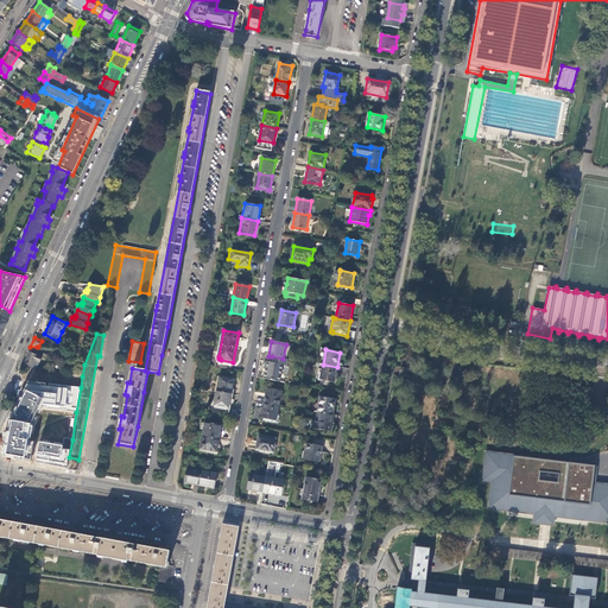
[(30,353),(23,367),(37,368),(42,358),(30,353)]
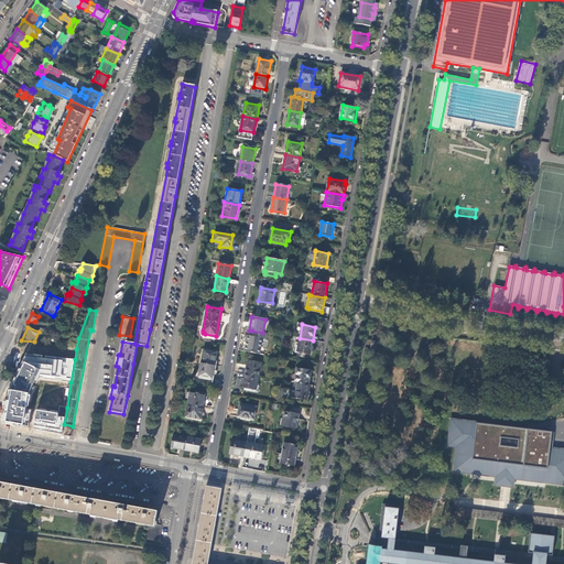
[(266,339),(267,334),(262,333),(252,331),(251,336),(248,336),(245,351),(260,355),(262,338),(266,339)]
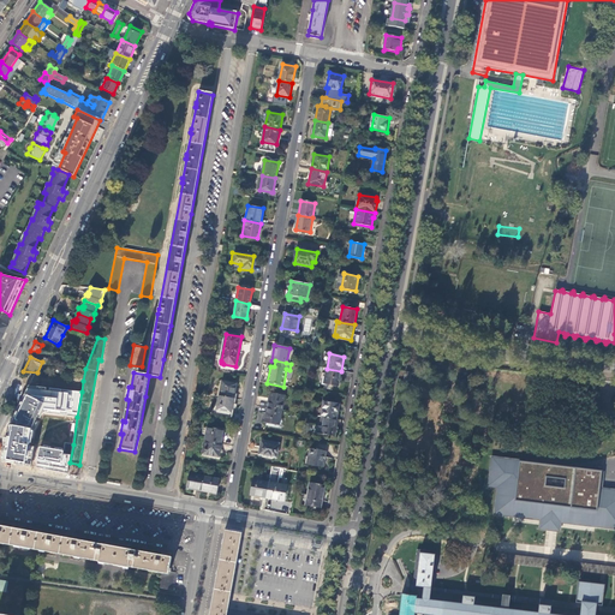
[(341,371),(327,369),(324,383),(339,386),(341,371)]
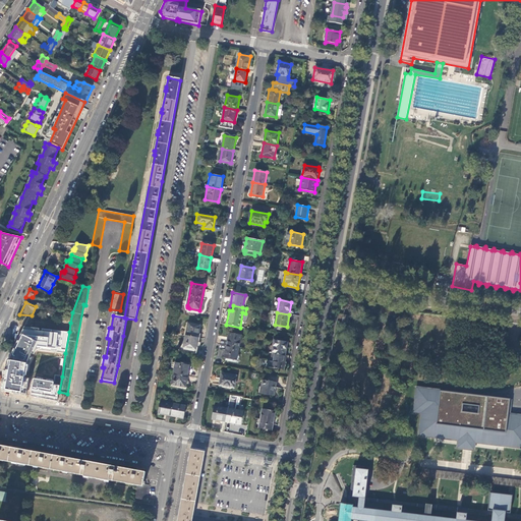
[(188,323),(186,336),(198,338),(200,326),(188,323)]
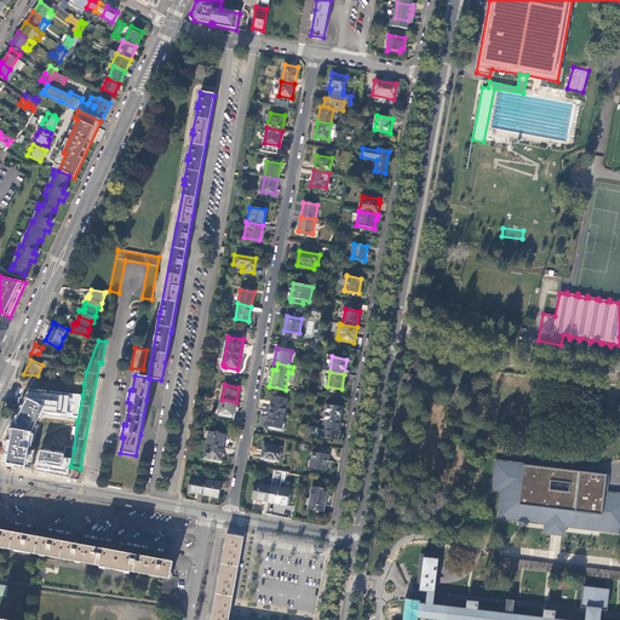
[(44,417),(78,420),(82,395),(28,388),(9,429),(6,440),(4,441),(1,453),(1,465),(69,477),(74,448),(65,446),(64,454),(33,449),(34,437),(44,417)]
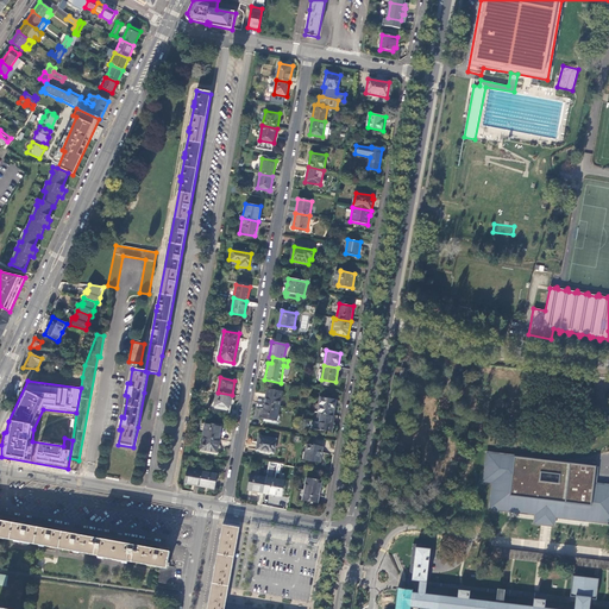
[(268,389),(265,405),(280,407),(282,391),(268,389)]
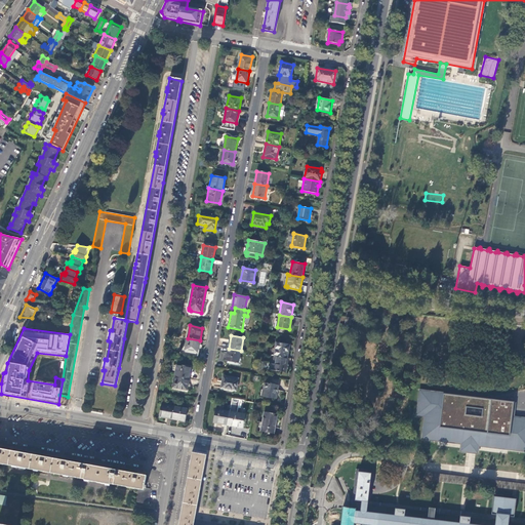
[(200,340),(188,338),(186,347),(183,347),(182,354),(197,357),(200,340)]
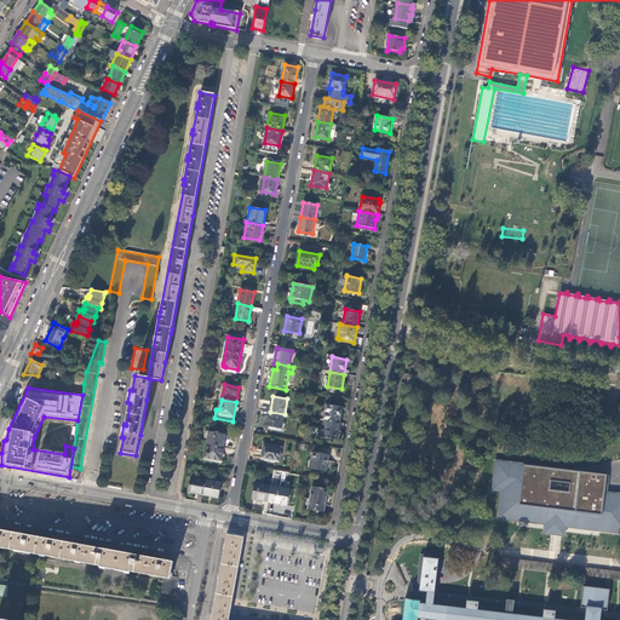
[(327,405),(323,420),(326,420),(339,423),(343,408),(327,405)]
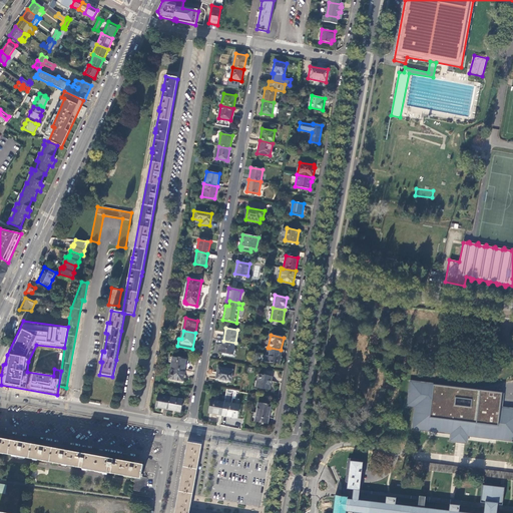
[(235,343),(223,341),(220,353),(232,355),(235,343)]
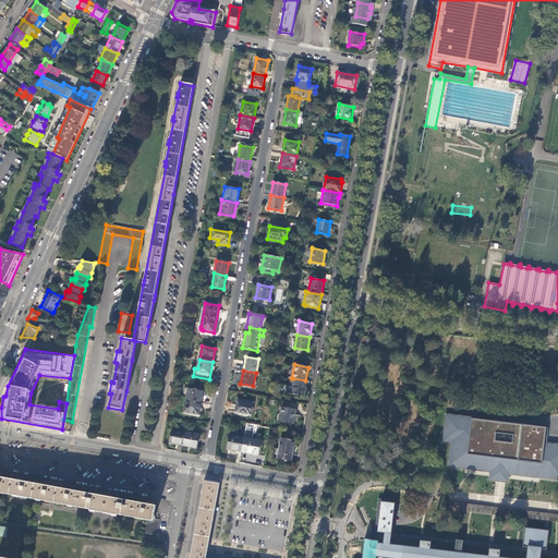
[(303,397),(305,380),(293,378),(292,387),(287,386),(286,393),(303,397)]
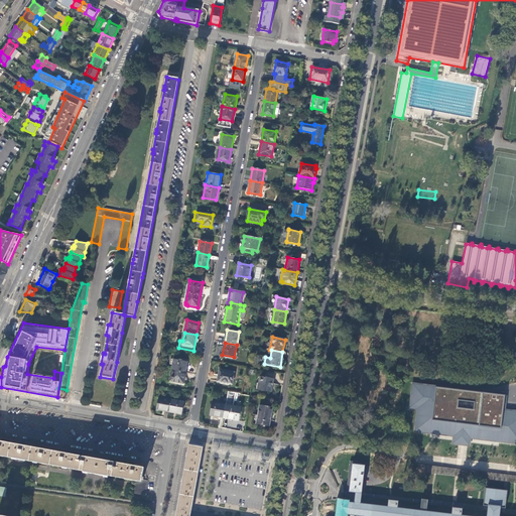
[(172,365),(171,370),(185,372),(187,361),(173,358),(173,360),(172,365)]
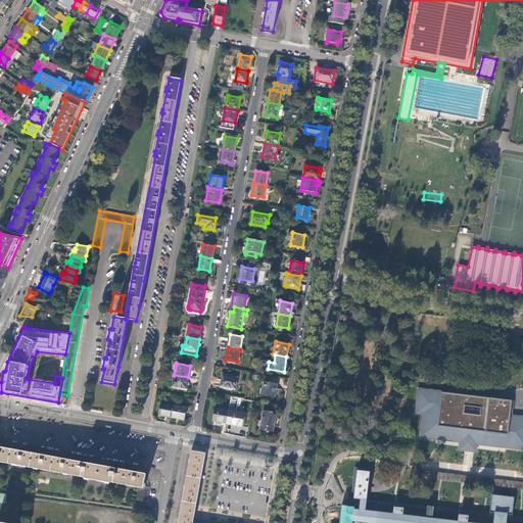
[(220,386),(235,389),(237,377),(222,374),(220,386)]
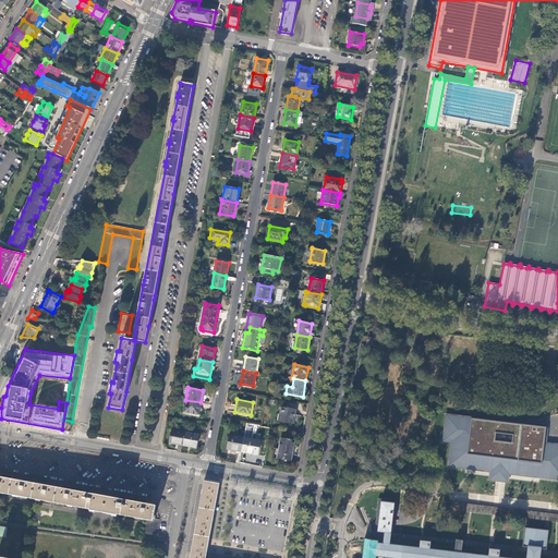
[(201,402),(185,400),(183,412),(198,414),(201,402)]
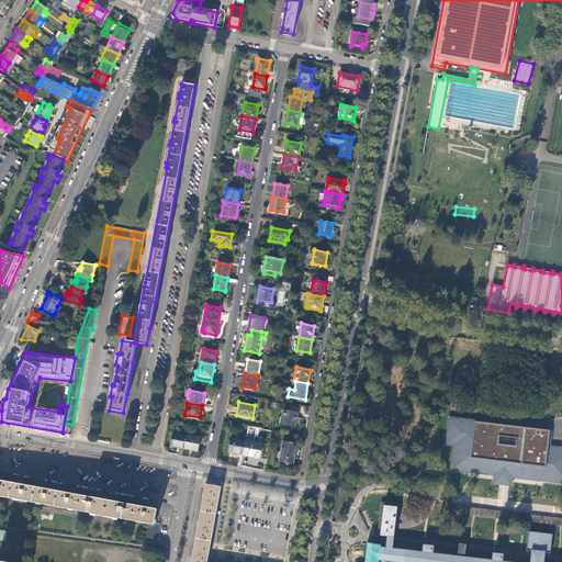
[(282,424),(295,427),(299,414),(283,411),(282,416),(284,416),(282,424)]
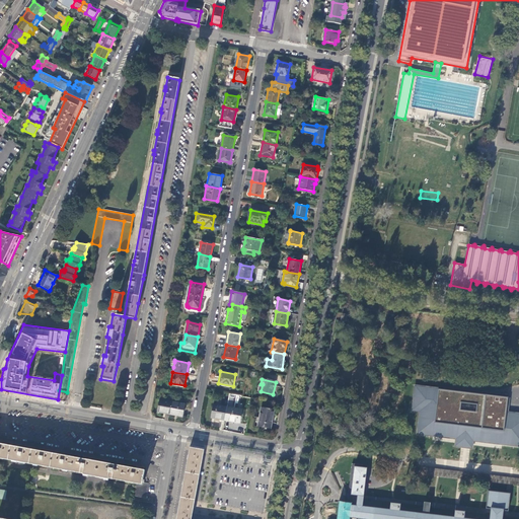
[(510,397),(415,386),(412,411),(420,412),(417,434),(456,439),(455,443),(455,446),(461,447),(470,448),(472,448),(473,445),(473,441),(502,445),(518,447),(518,413),(509,412),(510,397)]
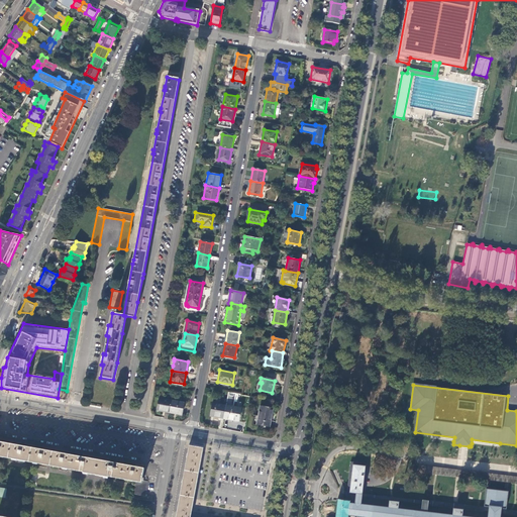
[(67,391),(59,389),(58,397),(58,398),(65,400),(66,399),(67,391)]
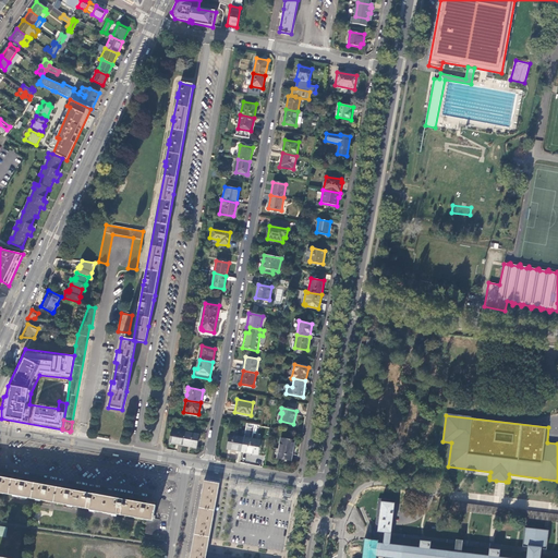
[(183,446),(185,432),(172,429),(169,443),(183,446)]
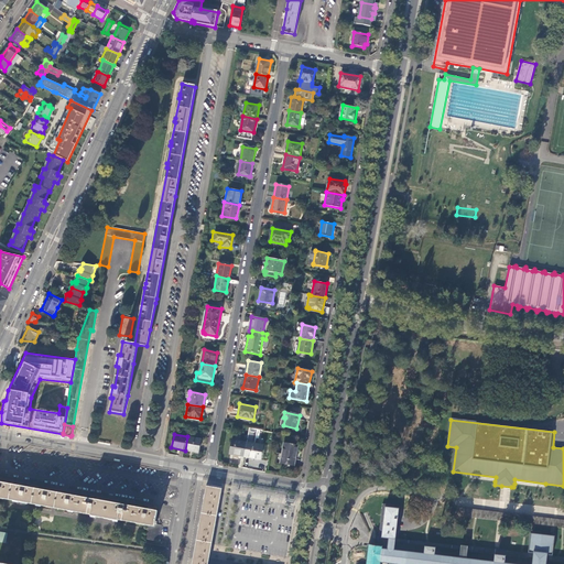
[(202,438),(187,436),(185,451),(198,453),(202,438)]
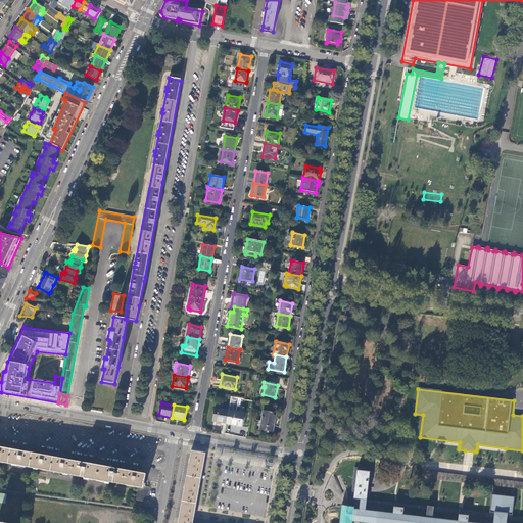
[(226,424),(229,410),(215,408),(211,421),(226,424)]
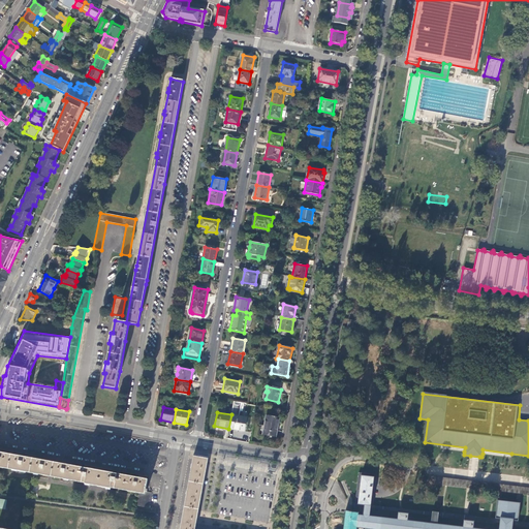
[(246,417),(231,414),(228,429),(244,432),(246,417)]
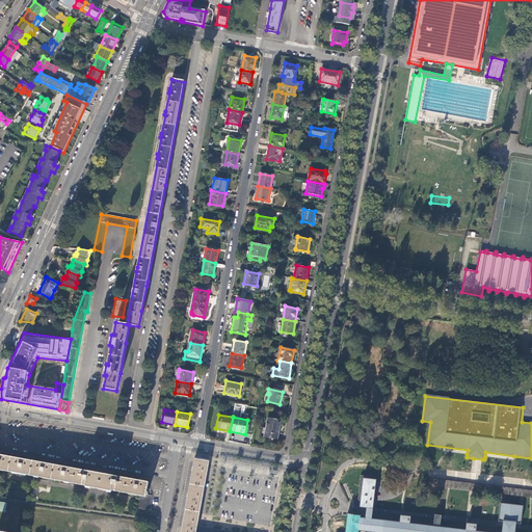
[(264,437),(277,440),(281,420),(268,418),(264,437)]
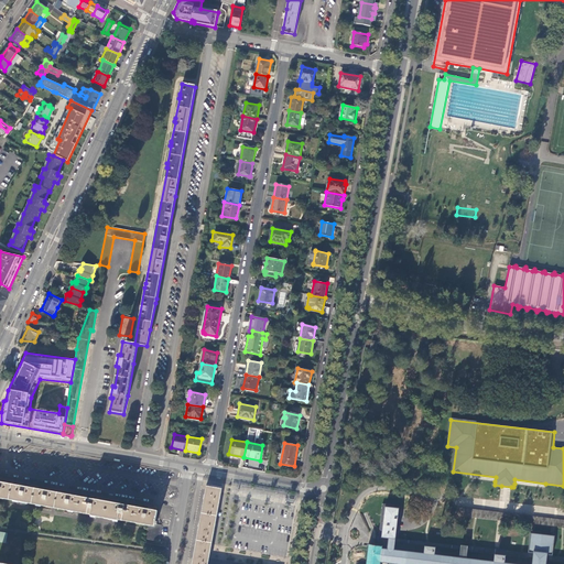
[(145,539),(159,541),(162,524),(155,523),(158,510),(0,480),(0,497),(148,525),(145,539)]
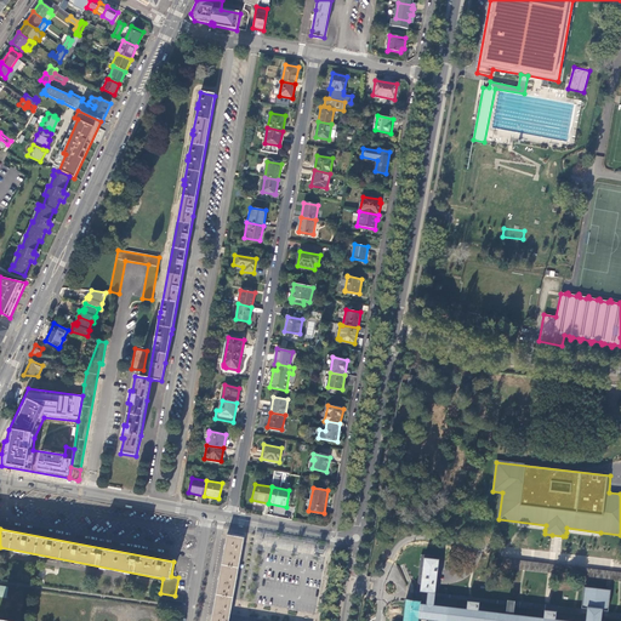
[(241,553),(245,537),(227,535),(211,620),(228,620),(231,616),(235,585),(241,553)]
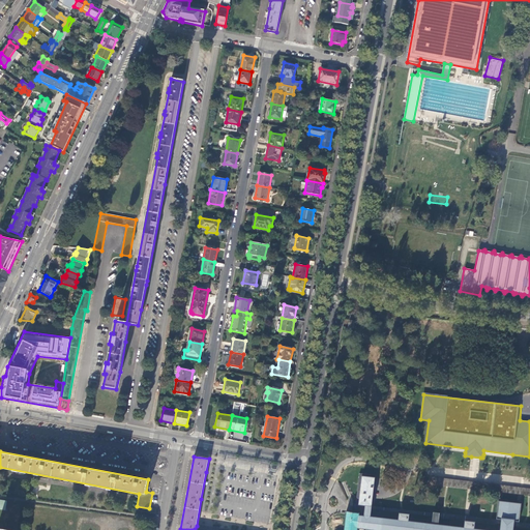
[(353,503),(353,504),(352,512),(347,511),(346,513),(344,529),(363,529),(364,528),(378,529),(529,529),(529,523),(519,522),(521,504),(520,504),(518,504),(502,502),(499,501),(499,502),(497,520),(445,513),(439,512),(434,513),(434,514),(434,516),(433,524),(370,517),(371,508),(371,507),(372,506),(373,497),(375,478),(370,477),(370,475),(362,474),(362,476),(359,476),(356,504),(354,504),(353,503)]
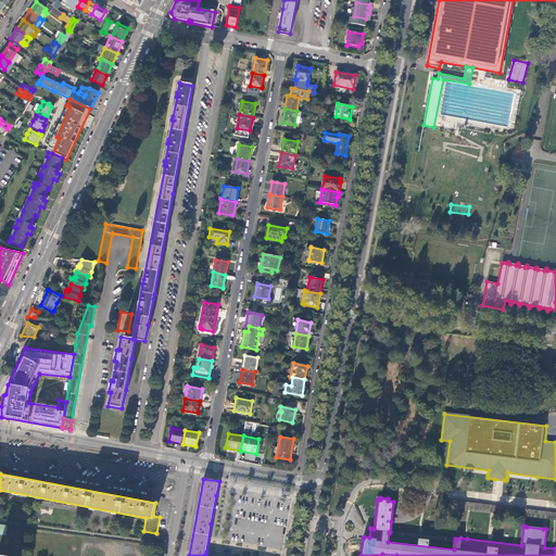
[(463,501),(451,500),(451,503),(450,508),(453,508),(462,509),(463,501)]
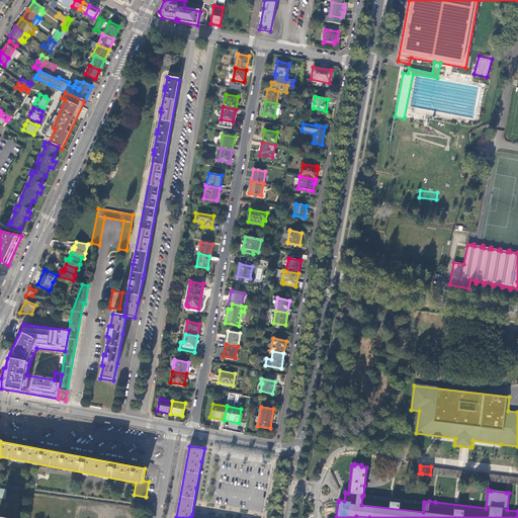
[(517,477),(439,468),(431,466),(430,475),(437,476),(489,482),(492,482),(507,484),(509,484),(517,485),(517,477)]
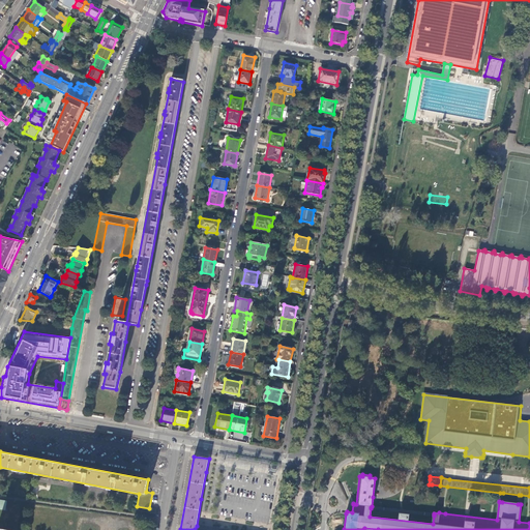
[(373,506),(372,506),(371,507),(371,508),(434,516),(434,514),(434,513),(374,506),(373,506)]
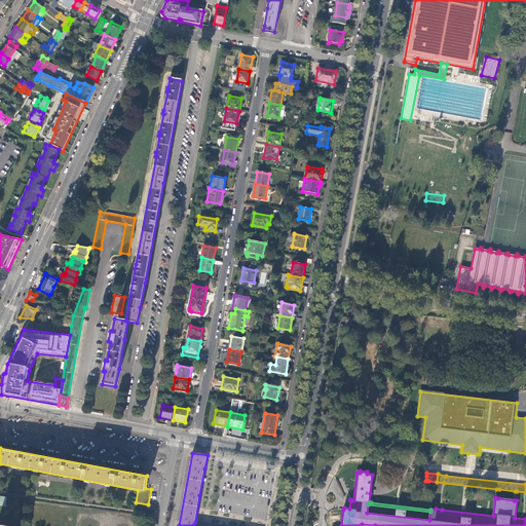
All buildings are outlined.
